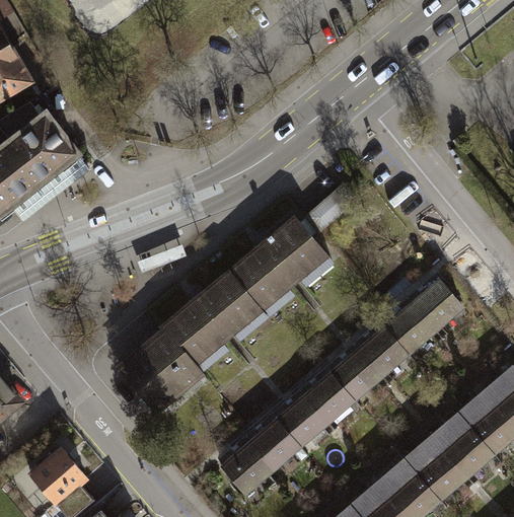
[(0,46),(9,41),(23,31),(4,0),(0,0),(0,46)]
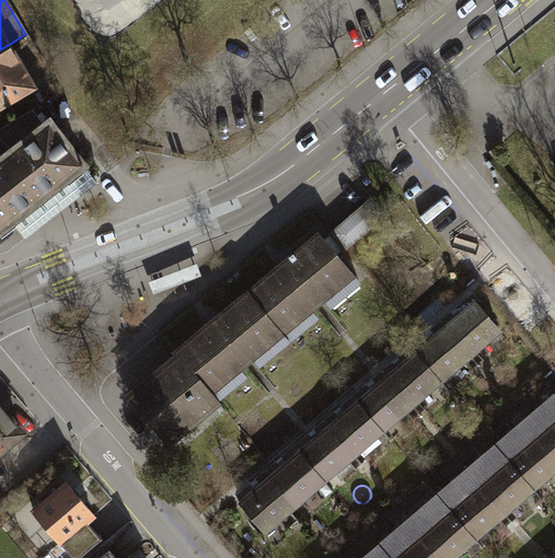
[(10,44),(0,49),(0,104),(34,84),(10,44)]
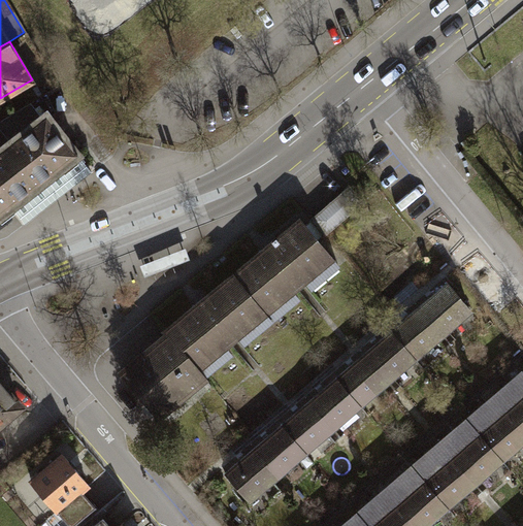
[(0,223),(86,160),(47,109),(41,116),(30,101),(0,123),(0,134),(5,141),(0,144),(0,223)]
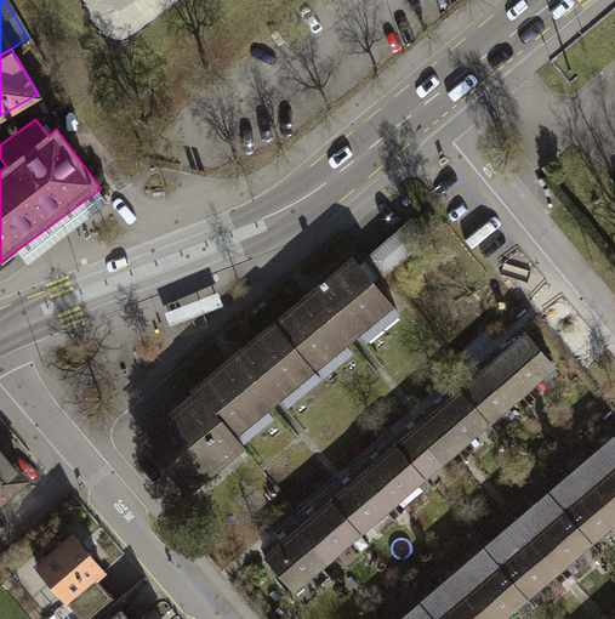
[(426,206),(363,260),(380,279),(443,225),(426,206)]
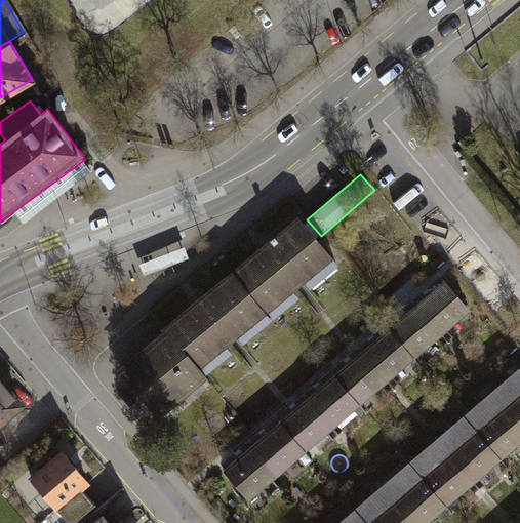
[(231,272),(273,321),(338,265),(296,216),(231,272)]
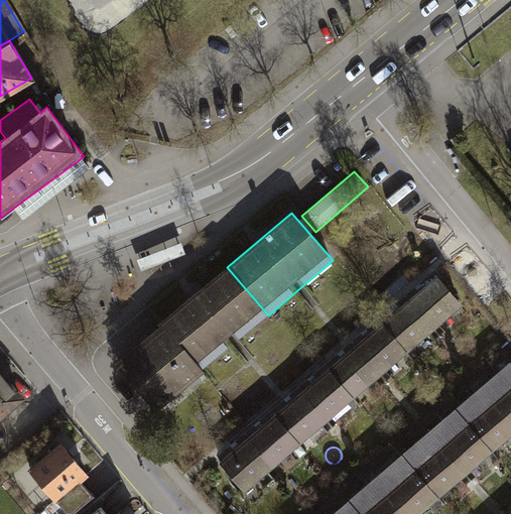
[(162,322),(204,370),(268,315),(227,267),(162,322)]
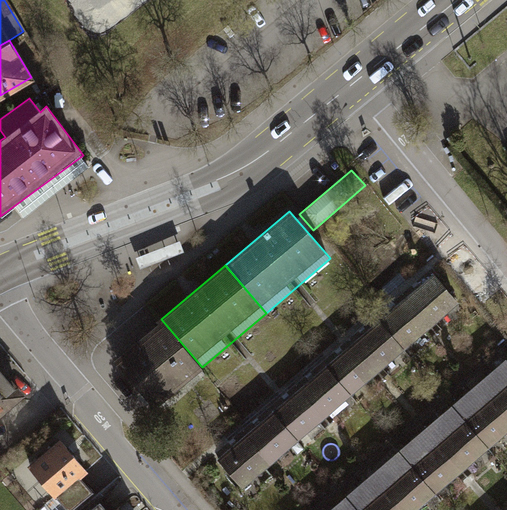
[(435,278),(408,300),(433,332),(460,309),(435,278)]
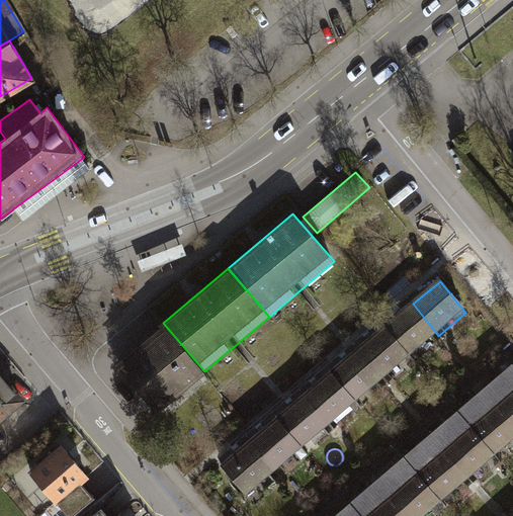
[(413,304),(385,326),(411,358),(438,336),(413,304)]
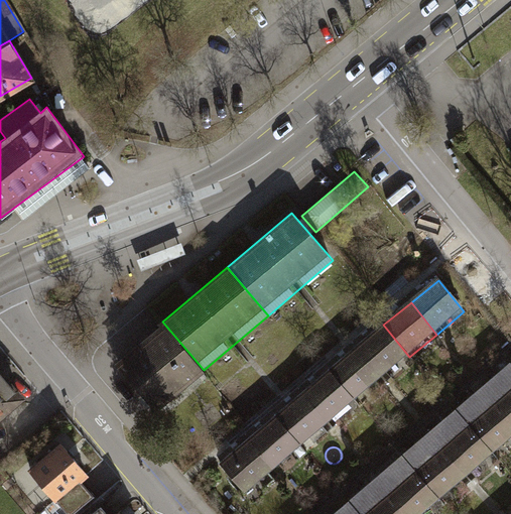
[(204,370),(162,322),(107,369),(154,425),(211,378),(204,370)]
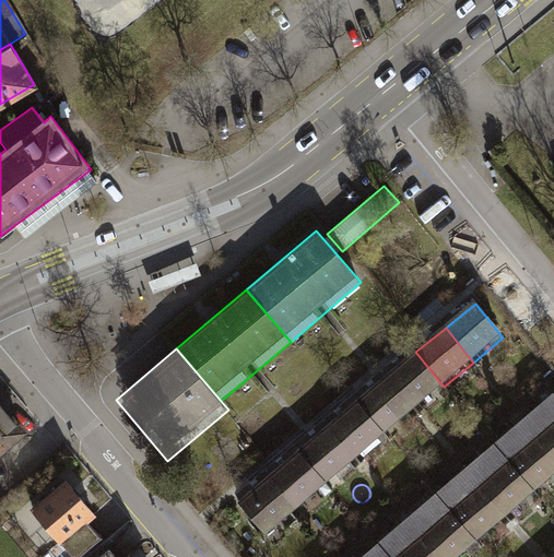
[(415,352),(386,377),(413,411),(444,387),(415,352)]
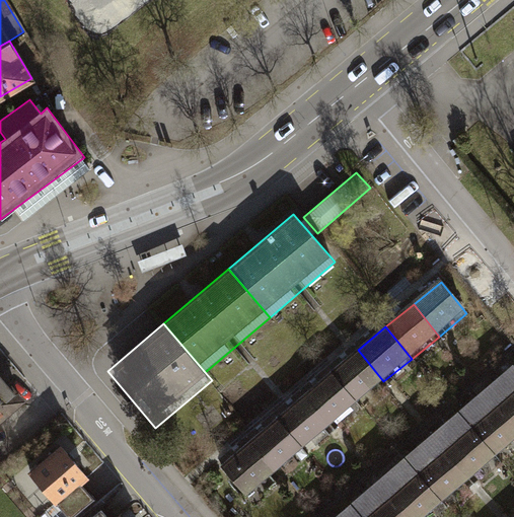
[(358,350),(329,372),(356,403),(383,381),(358,350)]
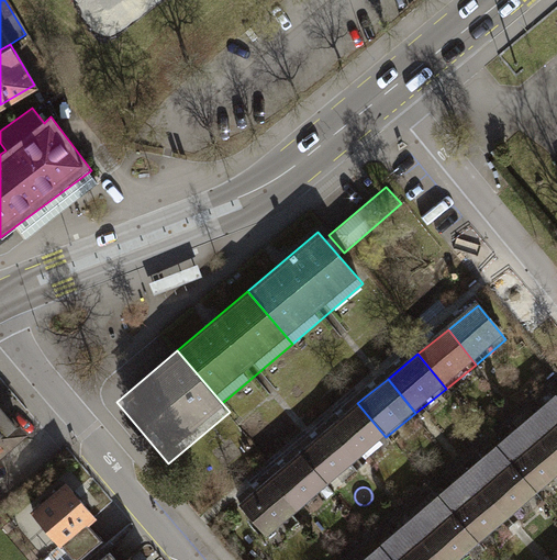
[(556,395),(555,394),(525,420),(556,456),(556,395)]
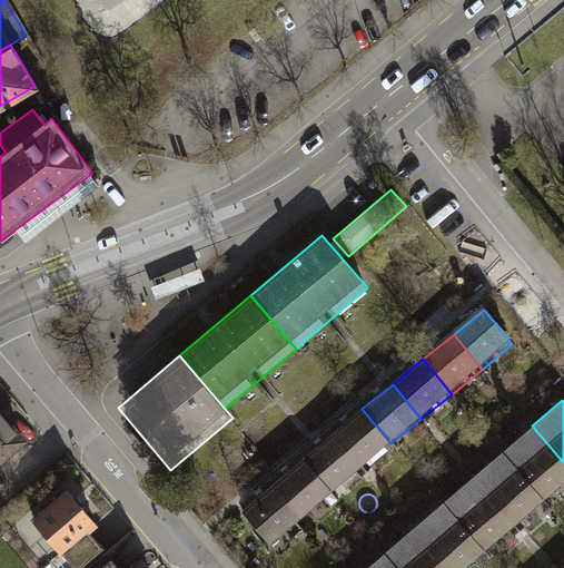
[(362,409),(332,433),(360,468),(391,443),(362,409)]
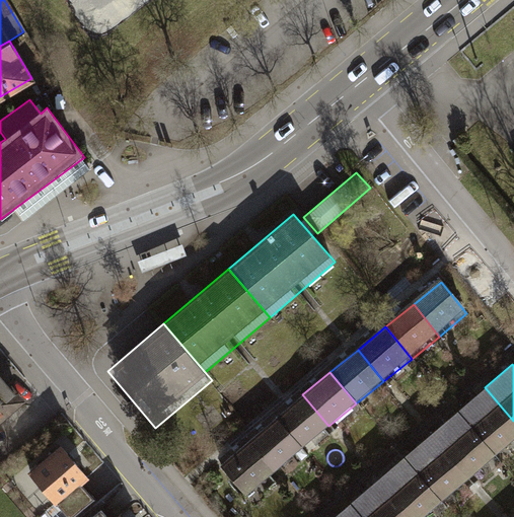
[(0,420),(21,401),(0,376),(0,420)]
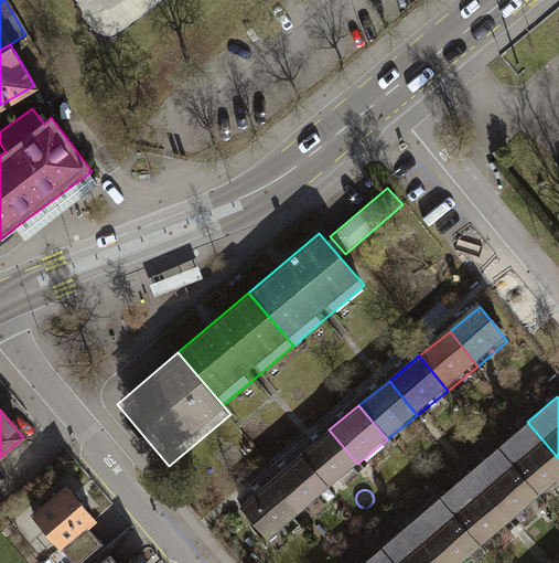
[(558,458),(527,422),(497,447),(539,496),(558,478),(558,458)]
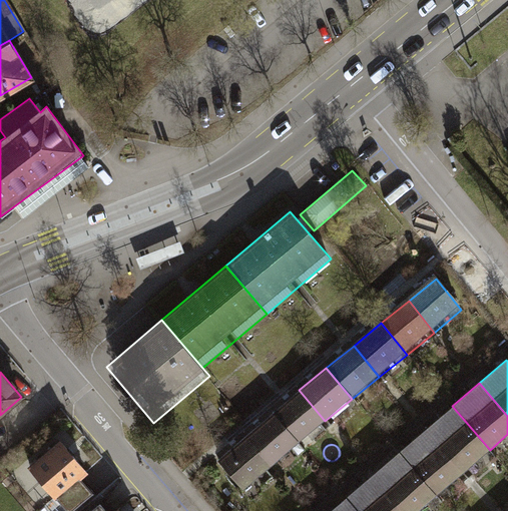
[(299,390),(272,412),(297,443),(325,421),(299,390)]
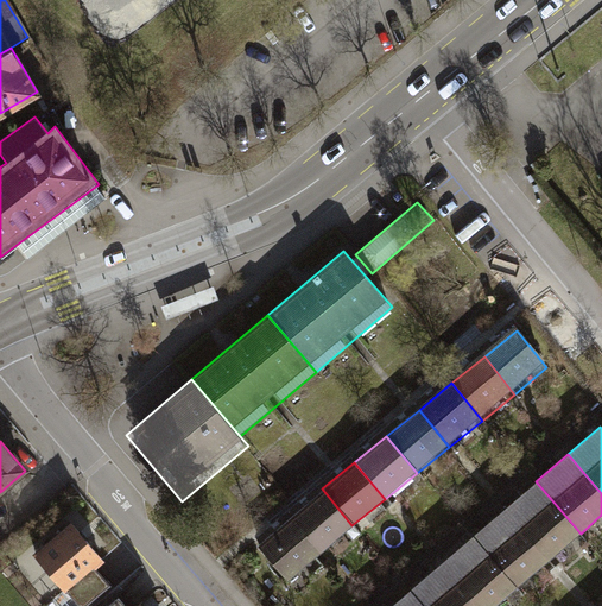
[(536,481),(504,509),(549,561),(581,534),(536,481)]
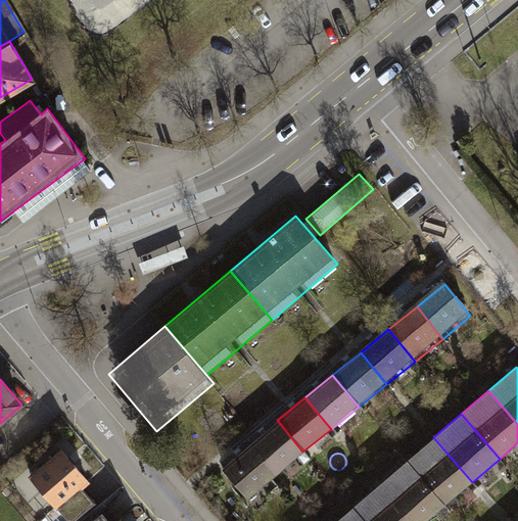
[(277,420),(248,442),(275,475),(302,452),(277,420)]
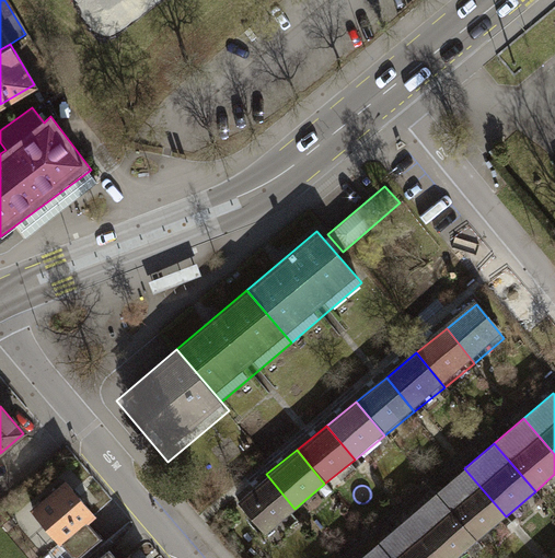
[(464,468),(435,493),(476,542),(506,516),(464,468)]
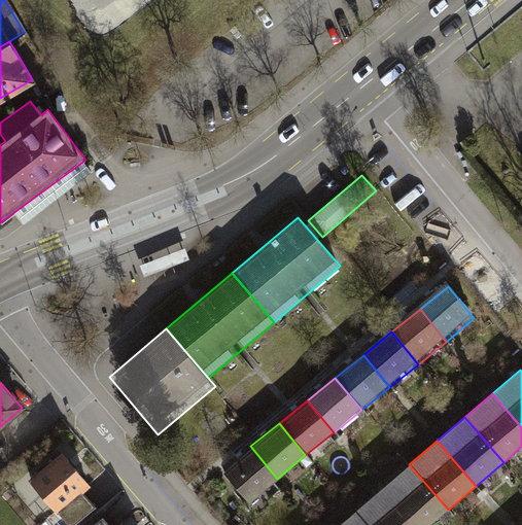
[(250,446),(222,469),(248,501),(277,479),(250,446)]
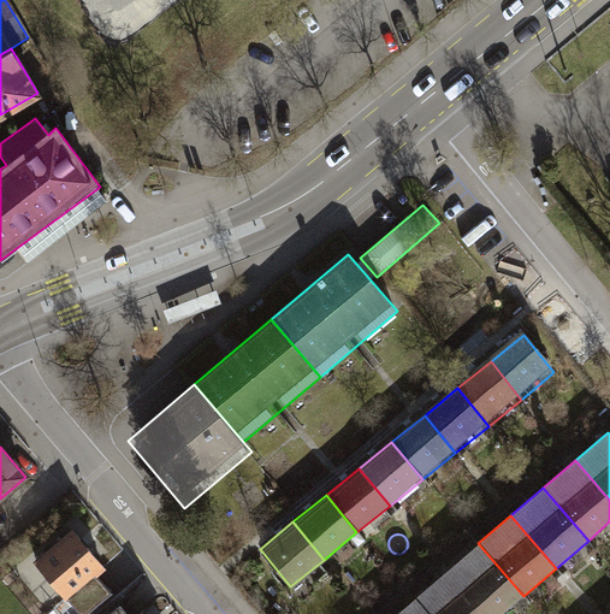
[(70,525),(31,559),(48,579),(34,591),(51,609),(64,597),(69,602),(58,610),(61,613),(76,613),(81,610),(70,597),(106,565),(70,525)]
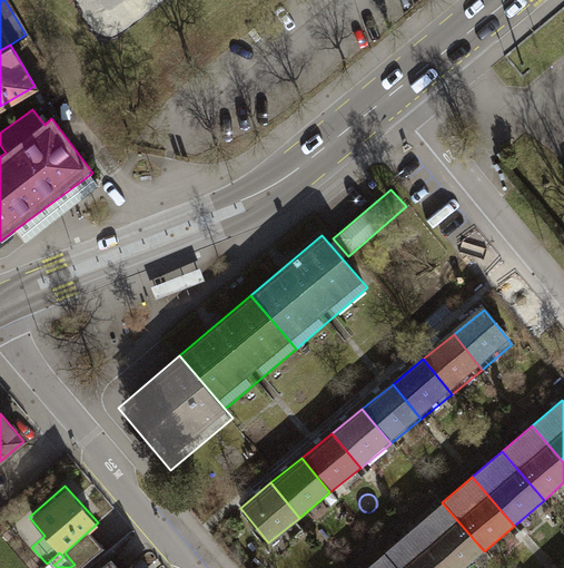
[(442,502),(412,528),(446,567),(463,567),(484,551),(442,502)]
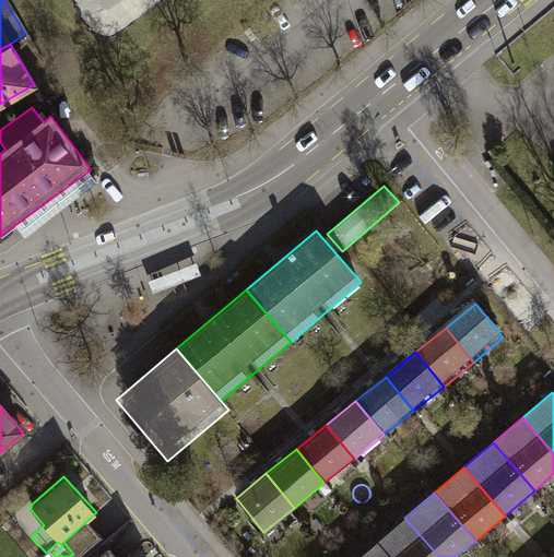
[(438,556),(404,518),(375,543),(387,556),(438,556)]
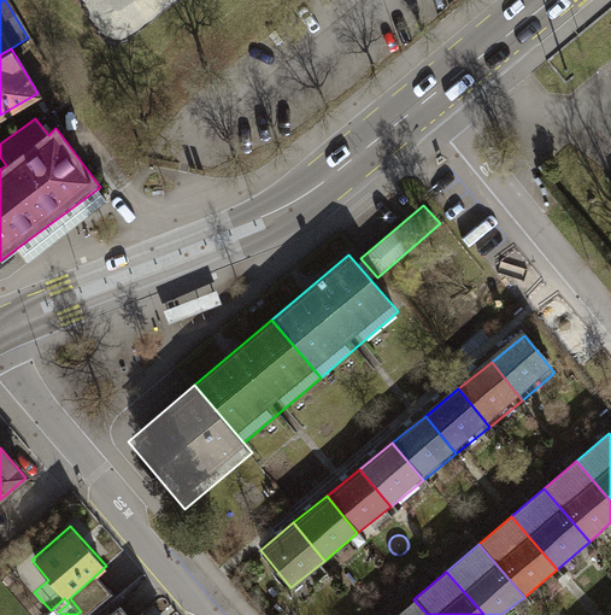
[(427,614),(413,599),(394,614),(427,614)]
